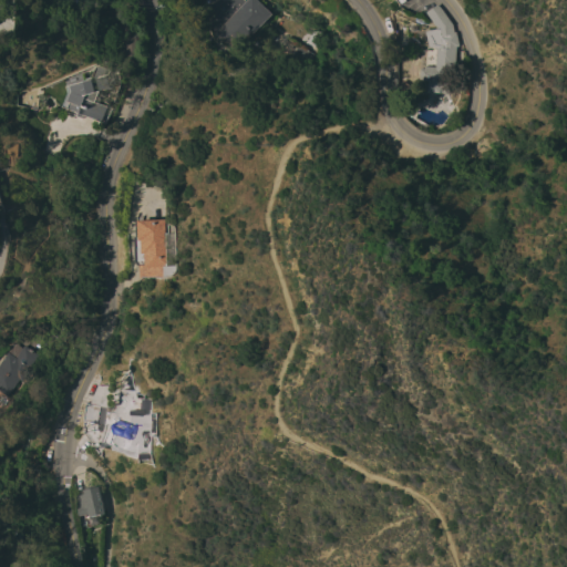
[(235,52),(206,24),(215,14),(208,8),(215,0),(256,0),(271,13),(235,52)]
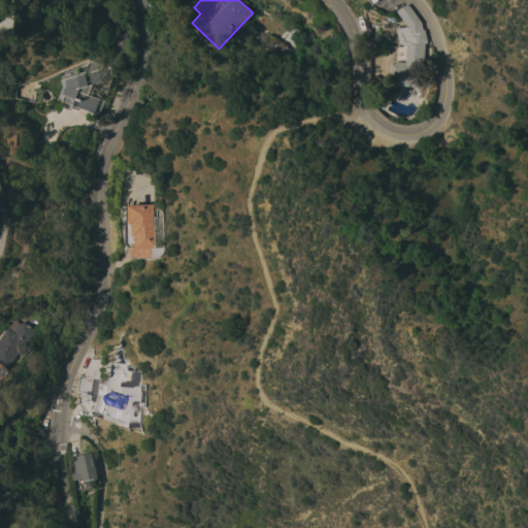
[(424,43),(423,62),(422,62),(421,79),(417,79),(417,87),(397,86),(398,75),(390,75),(391,64),(395,64),(395,61),(404,62),(406,45),(399,44),(395,30),(406,26),(395,11),(406,4),(421,23),(422,30),(424,30),(427,43),(426,43),(424,43)]
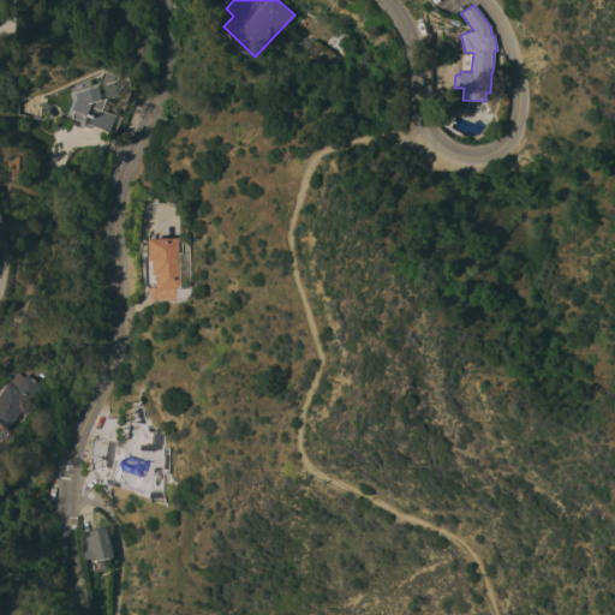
[(89,125),(89,127),(79,123),(81,121),(66,115),(72,101),(70,94),(97,85),(102,72),(107,71),(118,76),(117,81),(113,82),(117,95),(107,99),(102,111),(120,117),(113,133),(89,125)]
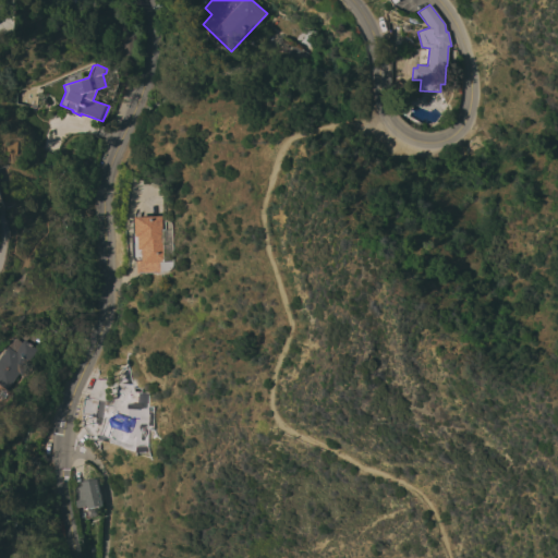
[(443,108),(441,92),(411,93),(411,109),(443,108)]
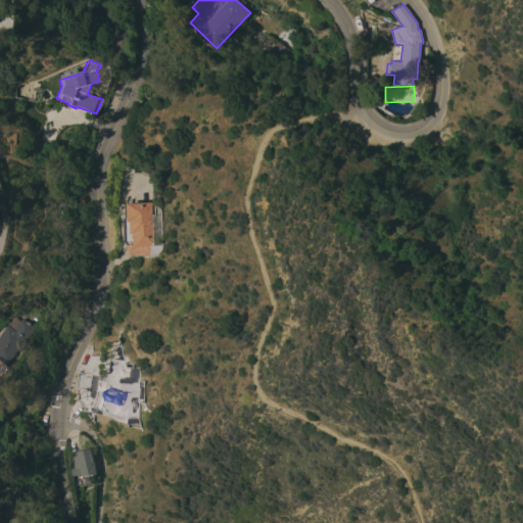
[(123,219),(125,219),(124,205),(126,205),(126,203),(150,202),(151,216),(160,216),(161,245),(152,245),(152,255),(128,256),(127,245),(126,245),(126,243),(124,243),(123,219)]
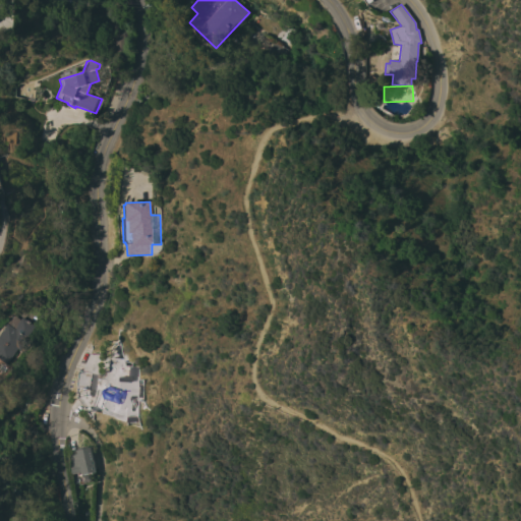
[(26,338),(18,350),(16,349),(5,364),(0,360),(0,330),(4,325),(1,323),(7,312),(18,320),(20,317),(34,327),(26,338)]
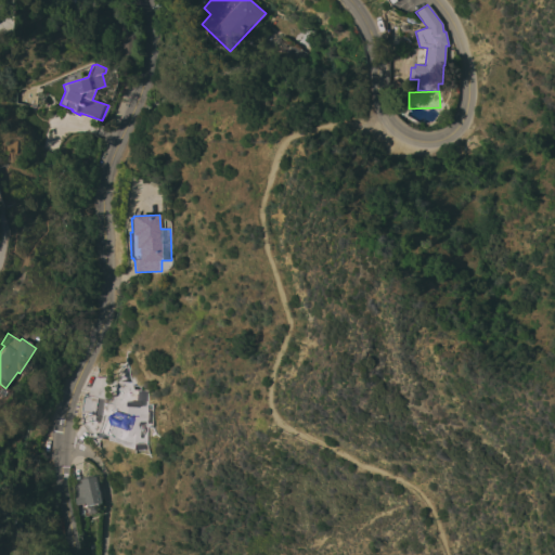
[(127,385),(136,385),(137,375),(145,375),(146,352),(128,351),(127,385)]
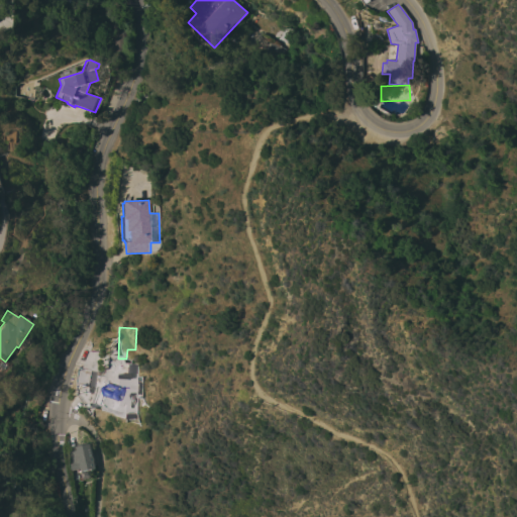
[(125,416),(104,409),(105,407),(100,405),(106,387),(108,363),(137,365),(135,413),(126,414),(125,416)]
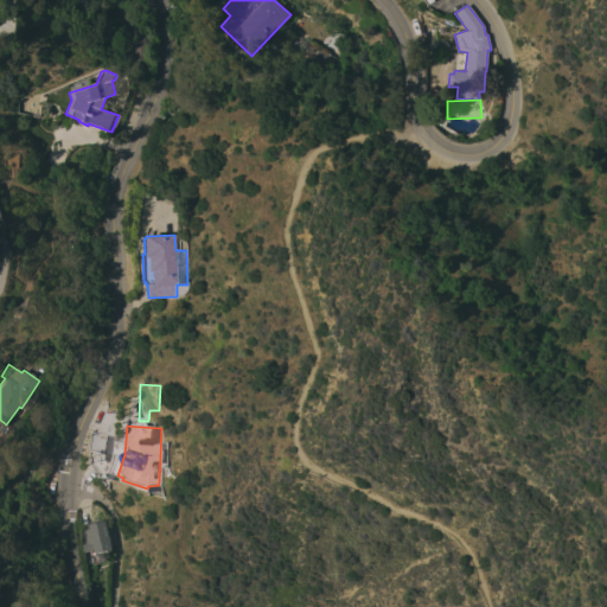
[(109,435),(107,446),(106,446),(103,453),(88,451),(91,432),(109,435)]
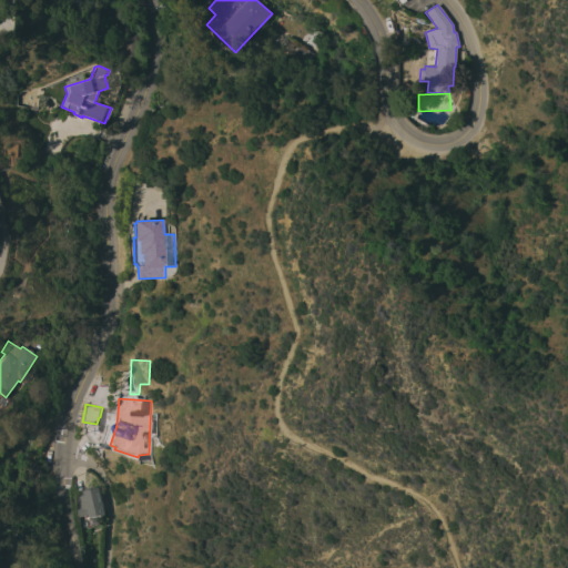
[(103,515),(98,516),(100,527),(85,530),(83,516),(78,517),(73,497),(83,495),(82,490),(84,490),(83,488),(87,487),(87,490),(97,488),(103,515)]
